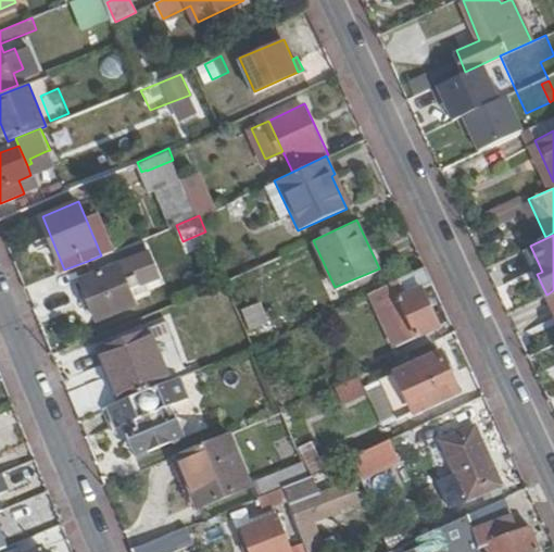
[(120,261),(114,250),(101,255),(88,261),(92,272),(82,277),(99,320),(137,303),(127,278),(139,273),(133,256),(120,261)]
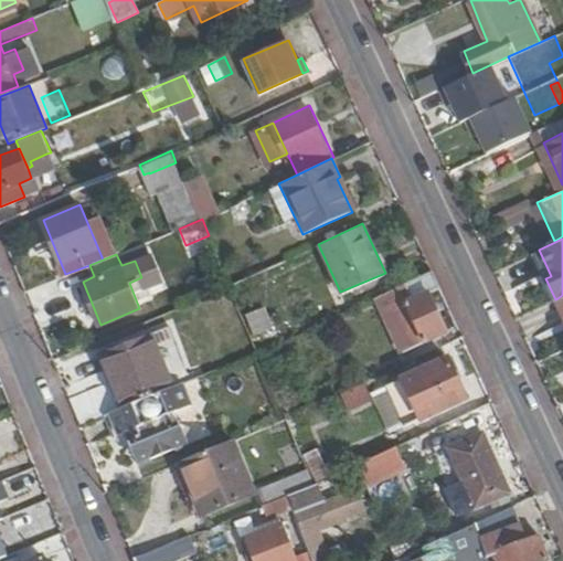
[(541,270),(545,278),(551,276),(546,266),(541,270)]
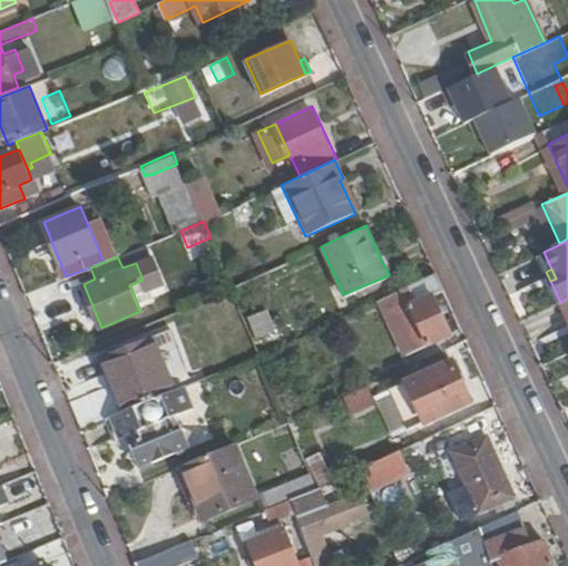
[(446,289),(438,272),(381,298),(407,352),(452,332),(434,294),(446,289)]
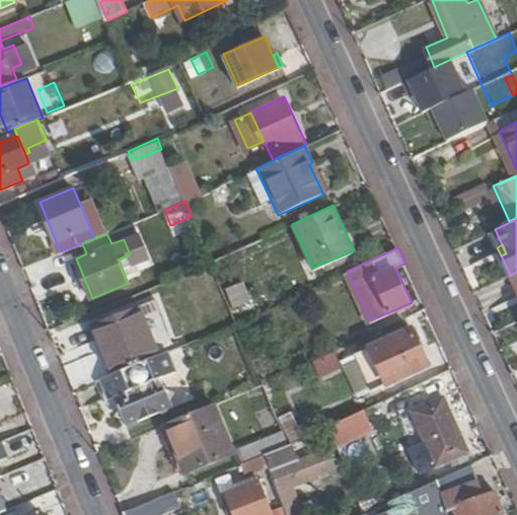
[(225,296),(217,277),(195,287),(203,306),(225,296)]
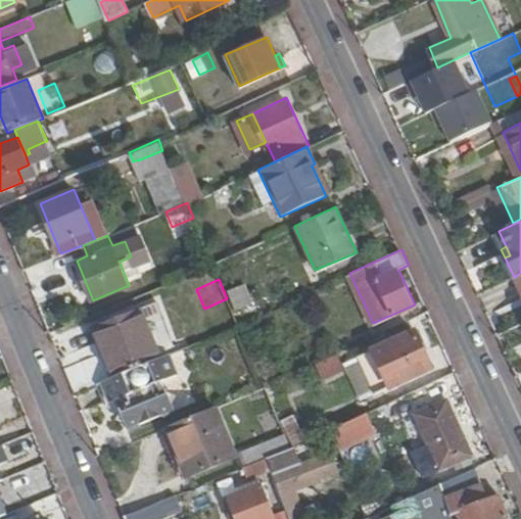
[(233,286),(242,309),(261,301),(251,279),(233,286)]
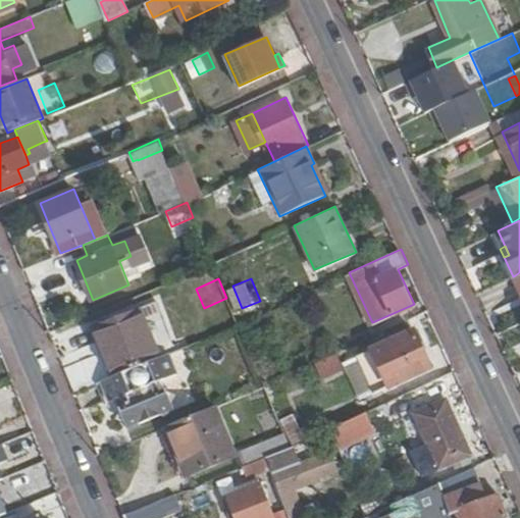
[(139,307),(101,323),(117,361),(155,345),(139,307)]
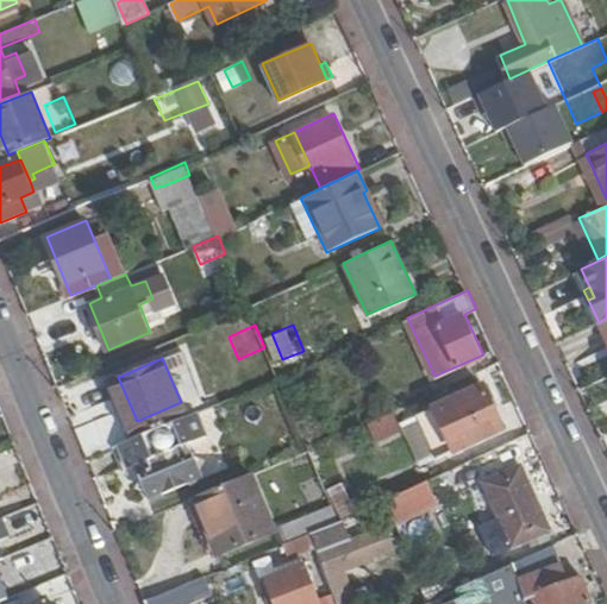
[(437,406),(457,450),(505,427),(485,384),(437,406)]
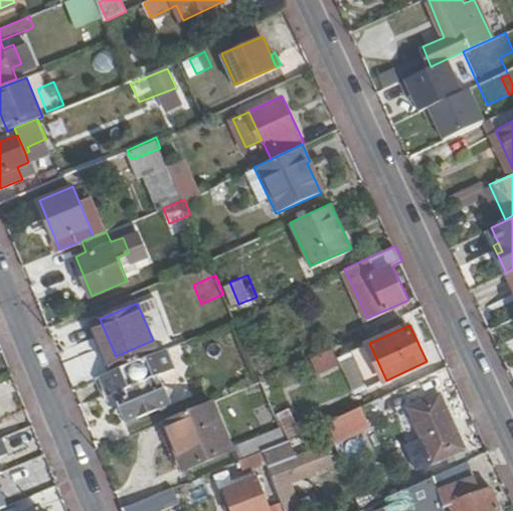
[(332,345),(313,354),(320,370),(340,361),(332,345)]
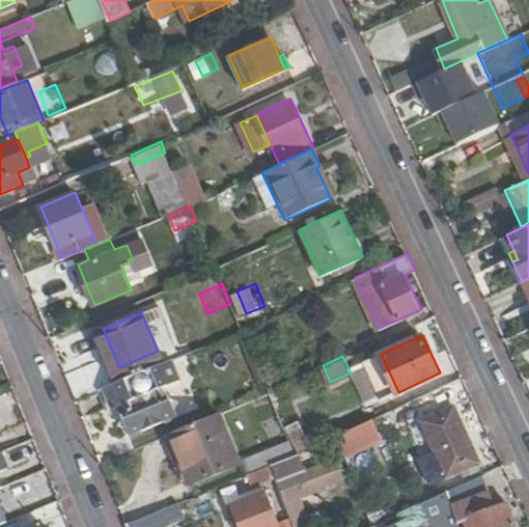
[(178,380),(169,358),(105,386),(114,407),(124,403),(129,413),(121,416),(130,436),(174,417),(162,387),(178,380)]
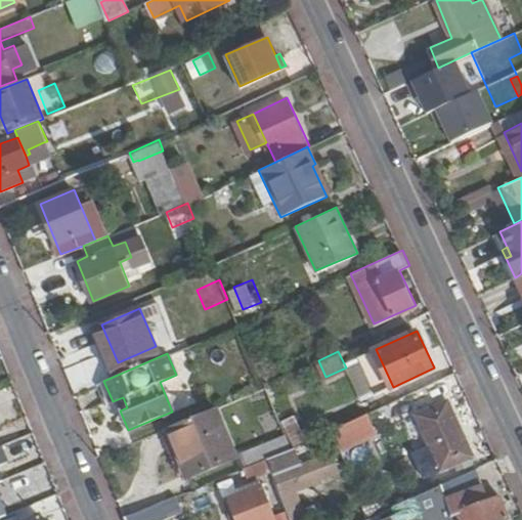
[(419,415),(442,466),(440,467),(442,470),(475,455),(474,452),(472,453),(448,401),(450,400),(449,398),(417,413),(418,416),(419,415)]
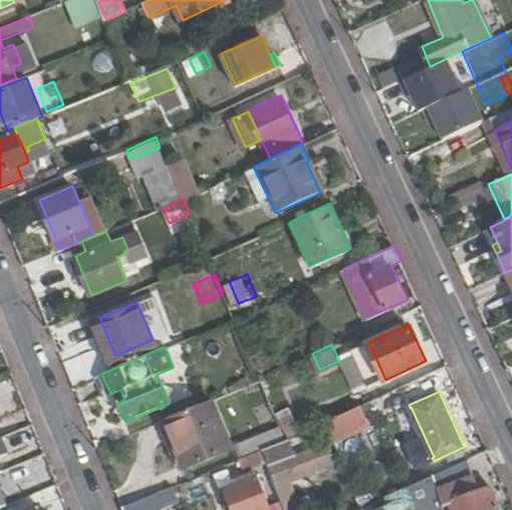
[(231,444),(211,398),(162,419),(182,465),(231,444)]
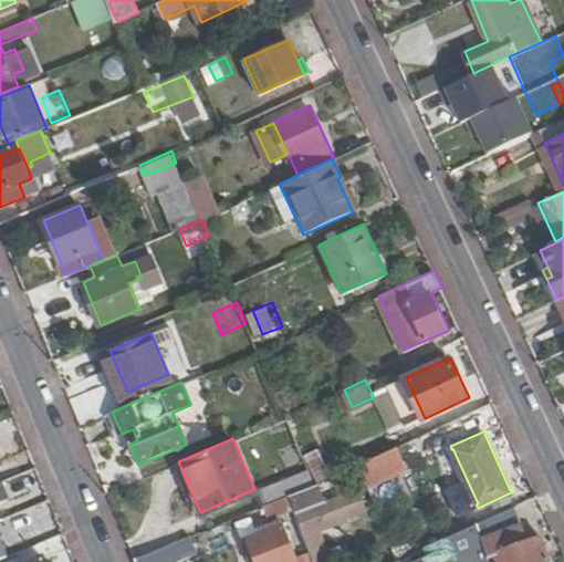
[(325,445),(311,450),(320,476),(334,471),(325,445)]
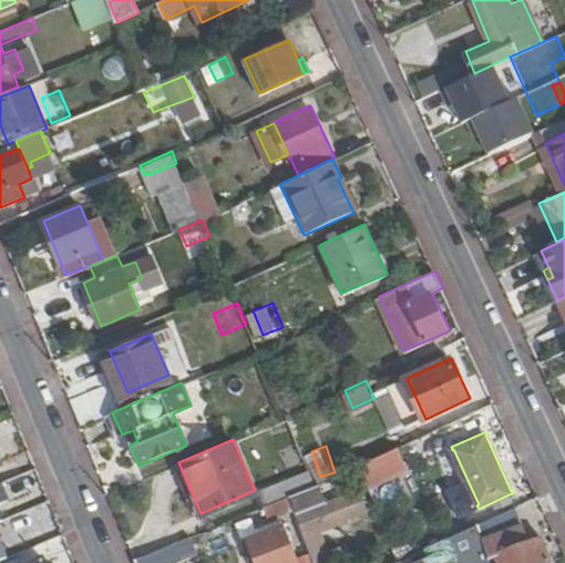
[(361,461),(370,480),(400,468),(391,448),(361,461)]
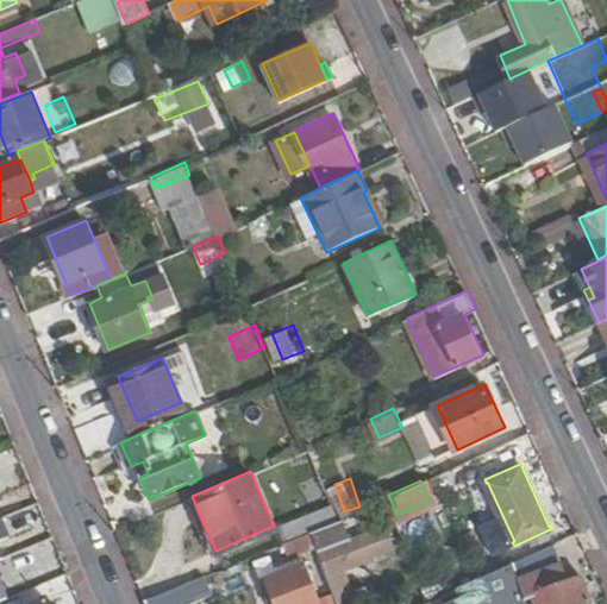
[(315,528),(339,517),(335,508),(311,517),(315,528)]
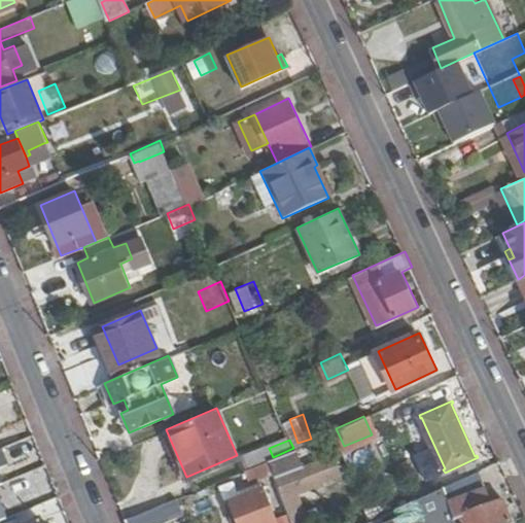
[(0,453),(0,485),(20,477),(30,473),(18,446),(0,453)]
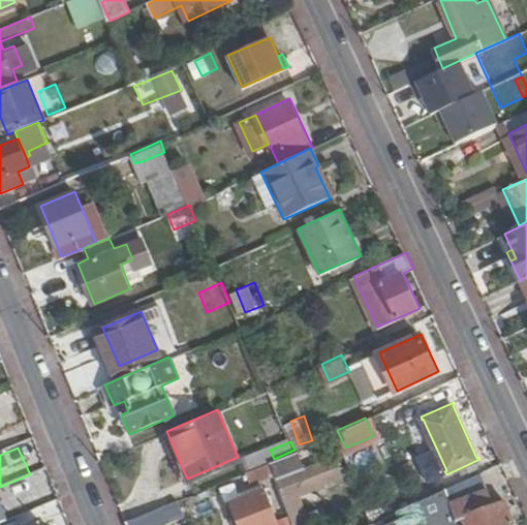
[(281,492),(292,524),(308,524),(297,491),(343,473),(337,456),(306,467),(298,448),(295,450),(274,459),(270,460),(278,482),(281,492)]
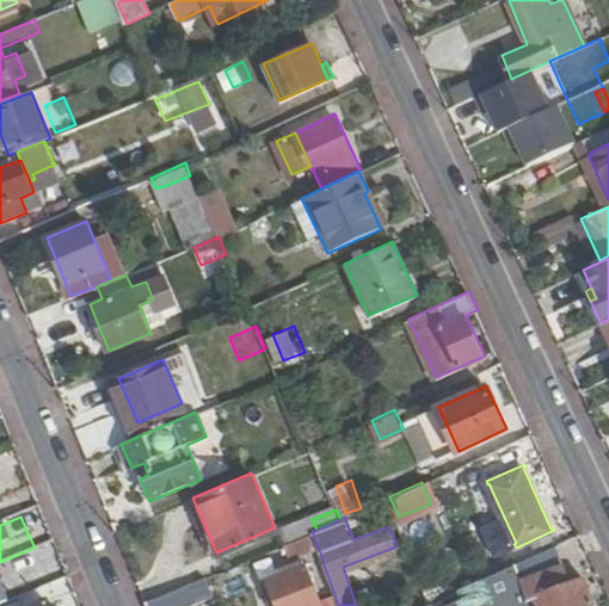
[(280,533),(285,543),(309,532),(305,523),(280,533)]
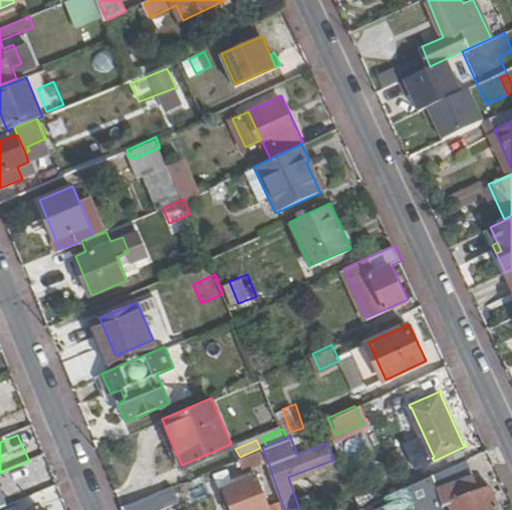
[(262,471),(270,468),(262,447),(260,448),(240,457),(245,468),(258,463),(262,471)]
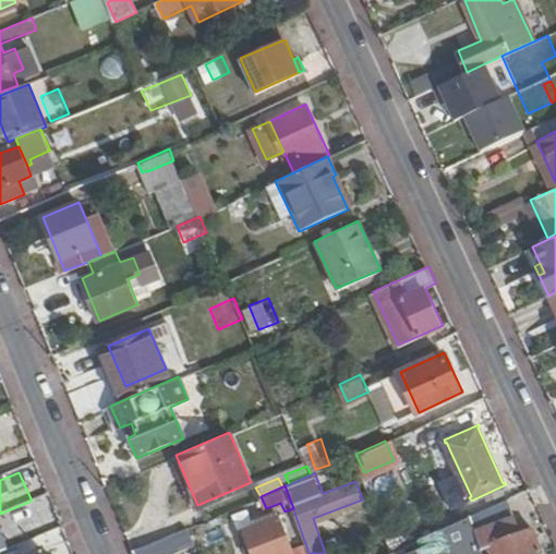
[(510,496),(469,515),(474,529),(512,513),(517,510),(510,496)]
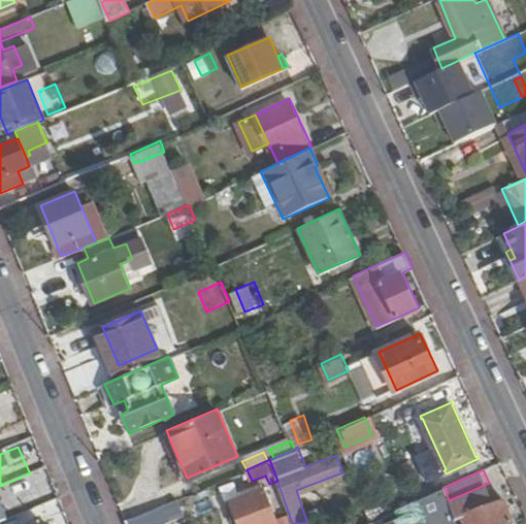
[(20,478),(0,486),(0,502),(2,506),(28,495),(20,478)]
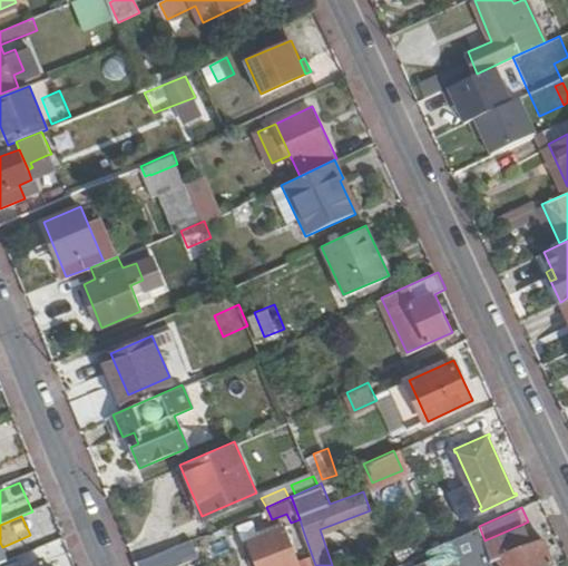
[(485,540),(486,542),(491,557),(498,554),(502,565),(537,565),(552,559),(544,537),(531,543),(524,524),(485,540)]
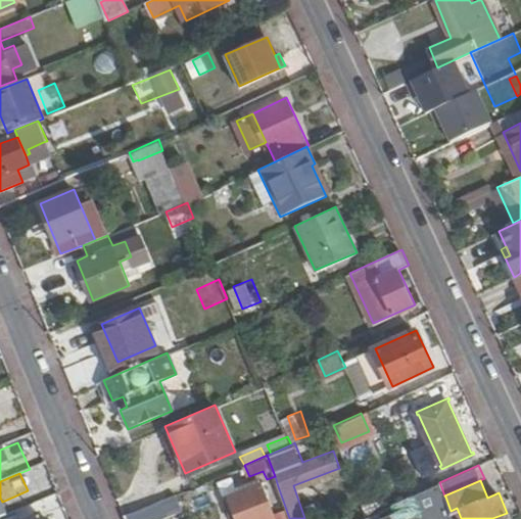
[(277,518),(262,481),(228,494),(238,518),(277,518)]
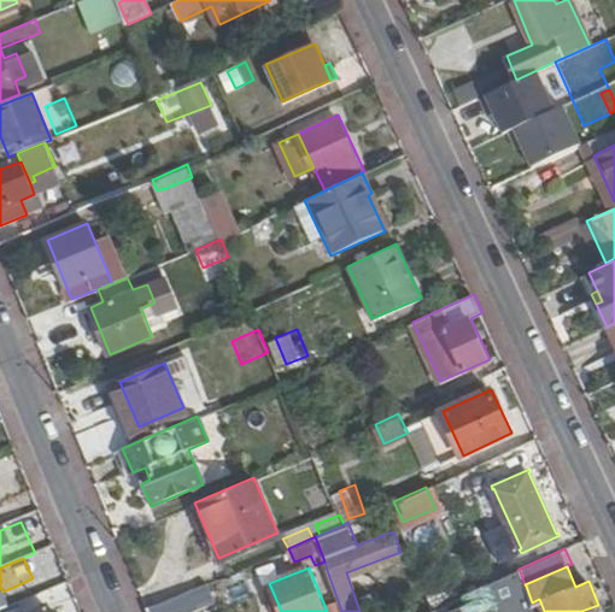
[(519,569),(493,581),(501,598),(526,586),(525,584),(519,569)]
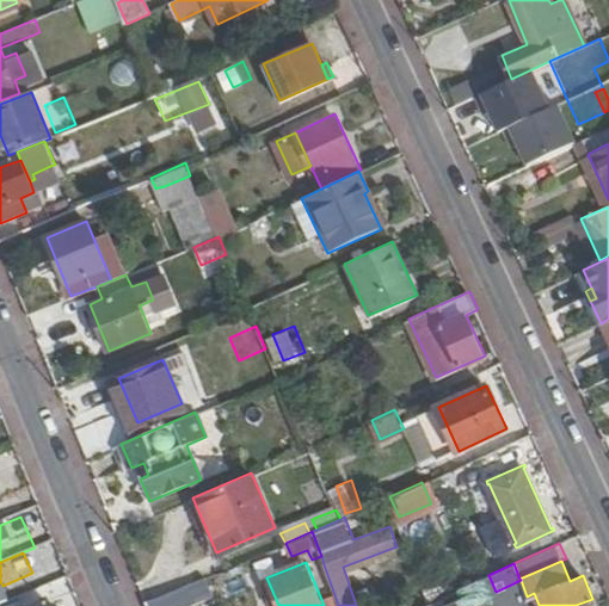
[(146,601),(147,605),(180,605),(174,589),(146,601)]
